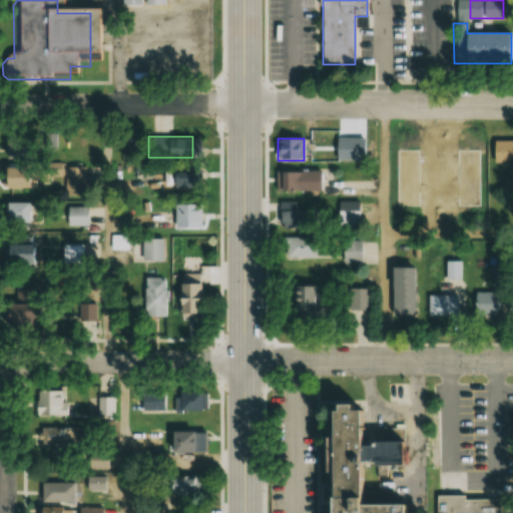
[(491,162),(512,161),(512,138),(491,139),(491,162)]
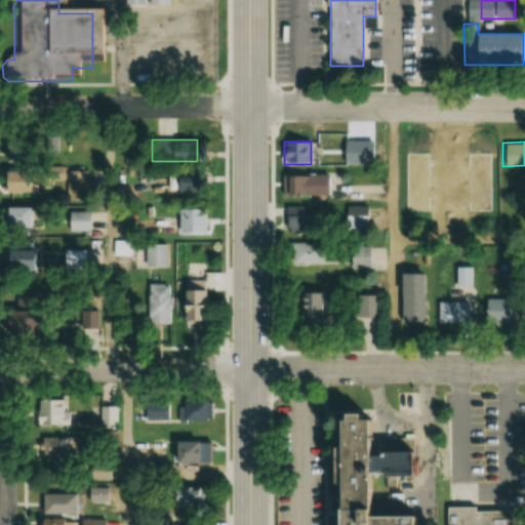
[(5,161),(17,161),(17,148),(5,148),(5,161)]
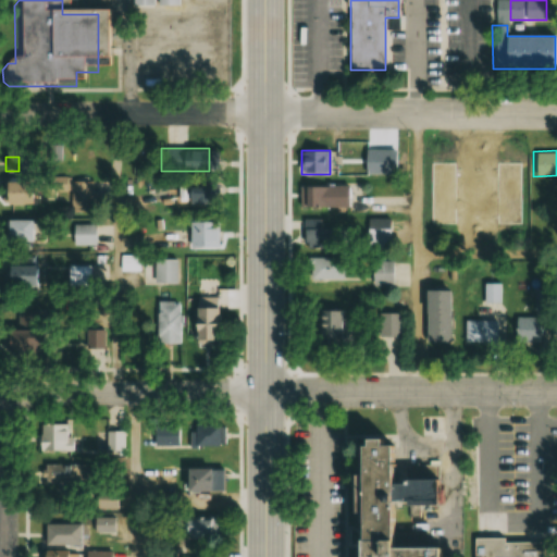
[(458,187),(481,187),(481,165),(458,165),(458,187)]
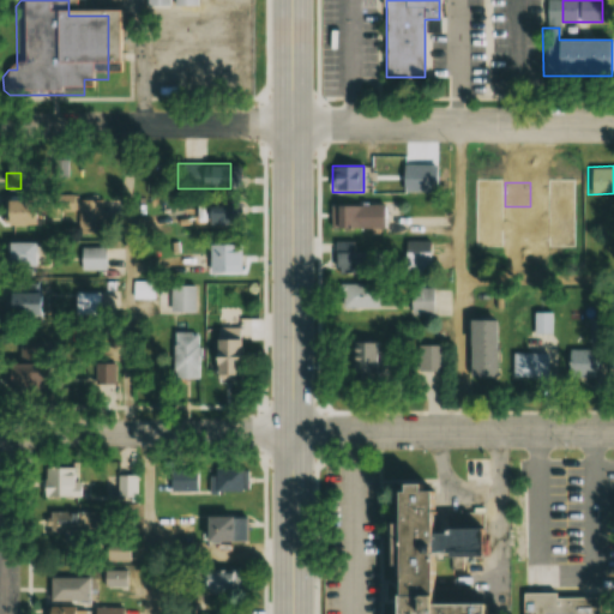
[(103,196),(46,197),(46,211),(78,211),(78,234),(103,234),(103,196)]
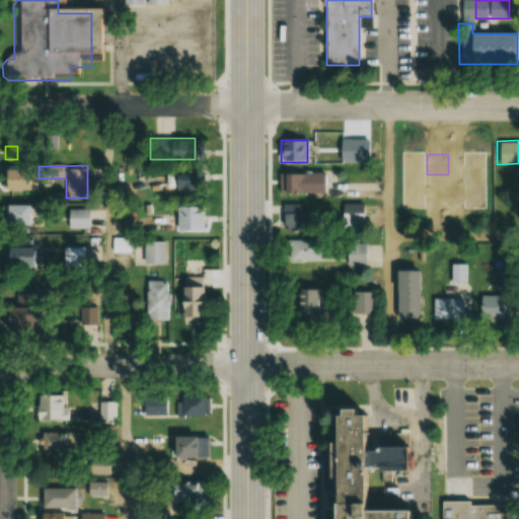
[(1,168),(1,190),(32,190),(32,168),(1,168)]
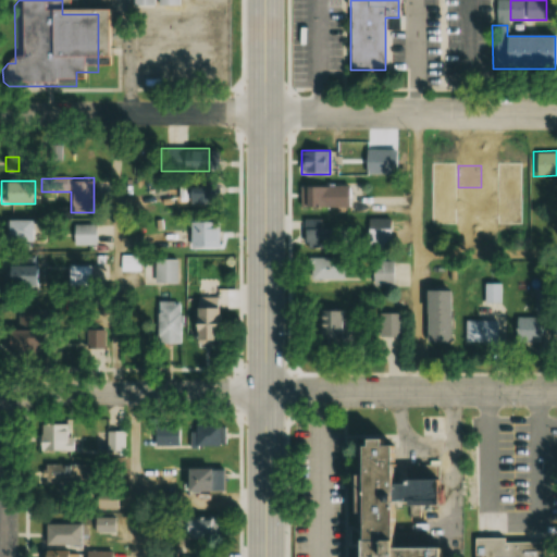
[(211,186),(178,186),(178,203),(211,203),(211,186)]
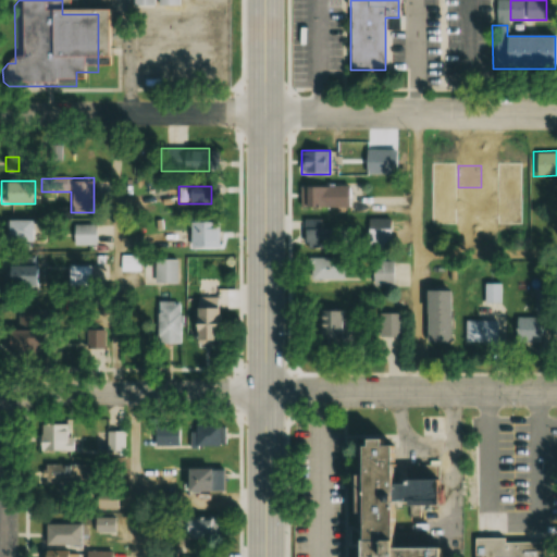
[(301,187),(301,208),(346,208),(346,187),(301,187)]
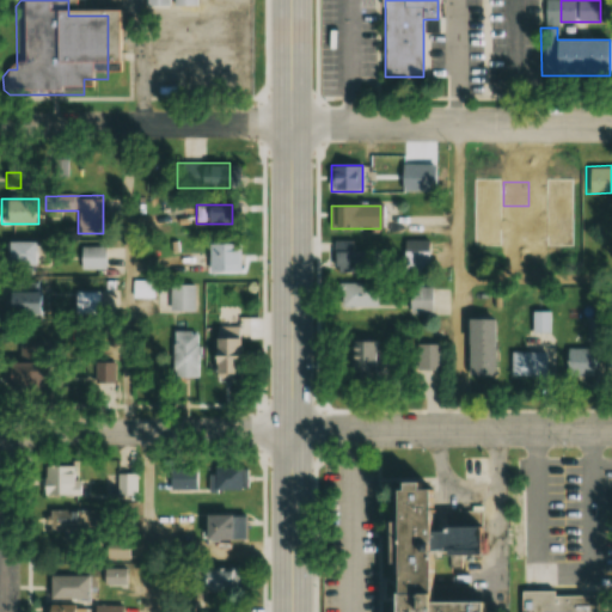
[(31,265),(31,242),(4,242),(5,265),(31,265)]
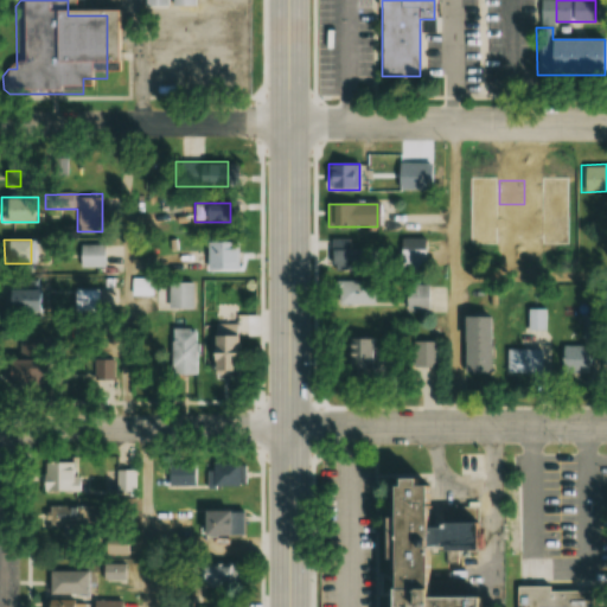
[(356,240),(331,240),(331,267),(356,267),(356,240)]
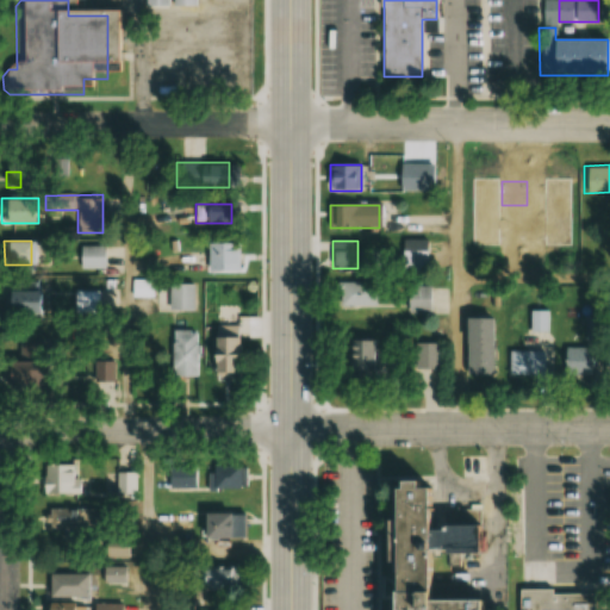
[(182,271),(242,271),(242,242),(206,242),(206,251),(182,251),(182,271)]
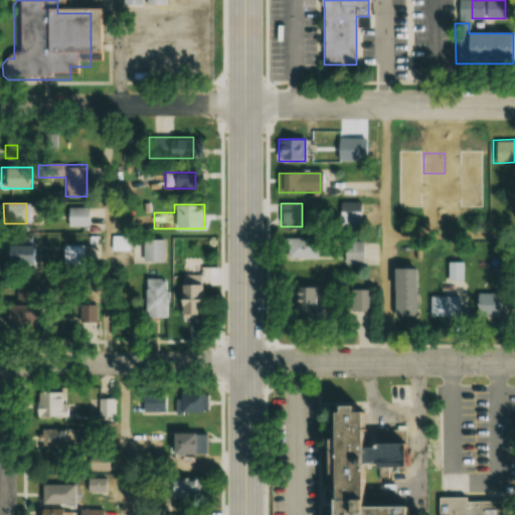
[(65,226),(89,226),(89,207),(65,207),(65,226)]
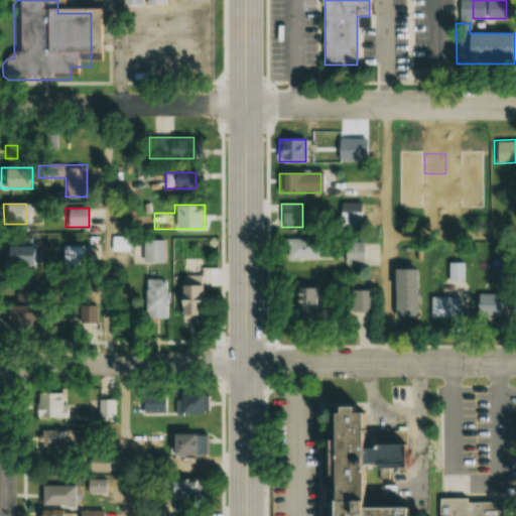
[(33,264),(33,238),(2,238),(2,264),(33,264)]
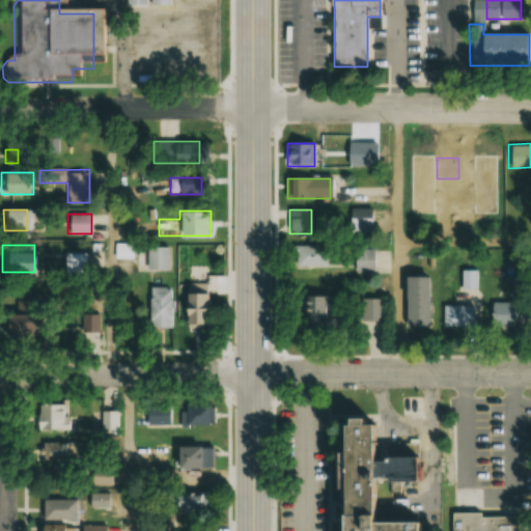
[(325,246),(292,246),(292,267),(325,267),(325,246)]
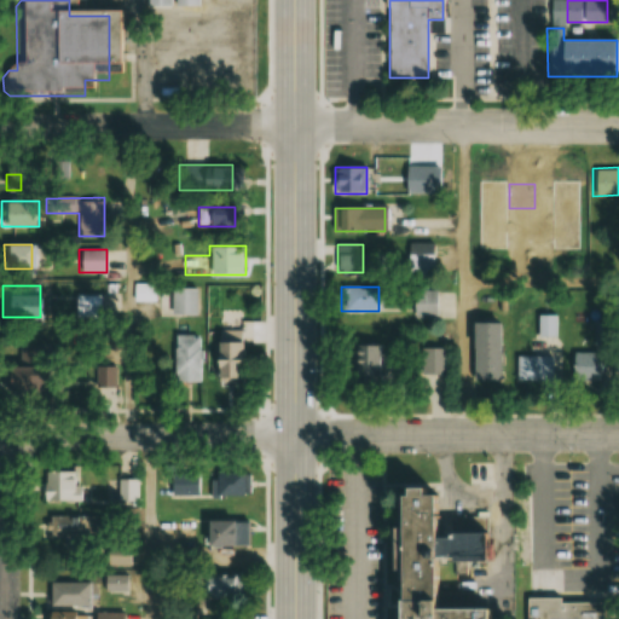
[(196,316),(196,288),(171,288),(171,316),(196,316)]
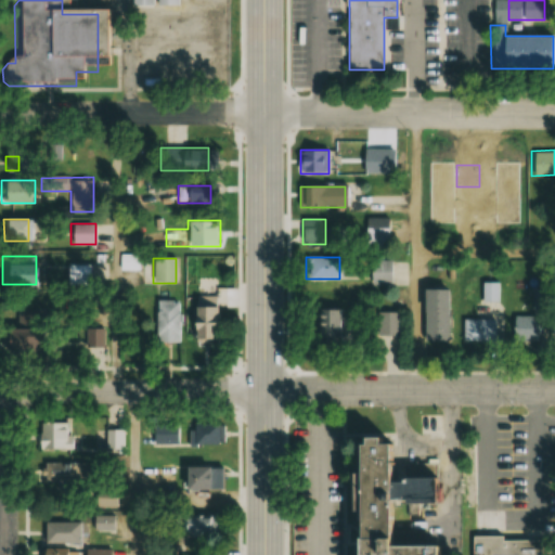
[(391,260),(370,260),(370,284),(391,284),(391,260)]
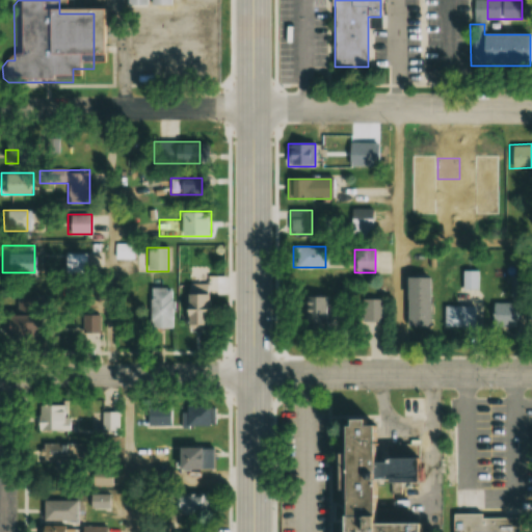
[(63,272),(88,272),(88,253),(63,253),(63,272)]
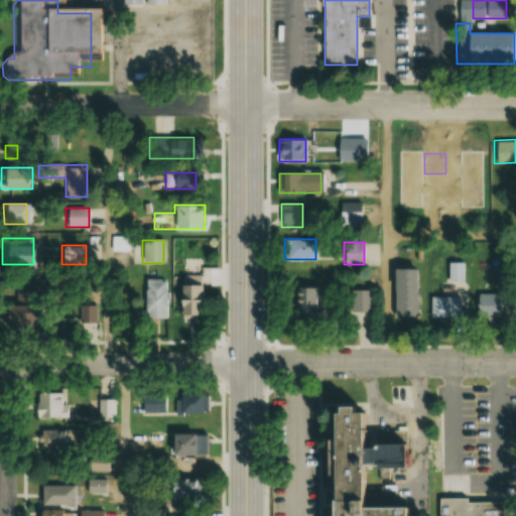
[(461,279),(461,272),(453,272),(453,268),(459,268),(459,263),(448,263),(448,279),(461,279)]
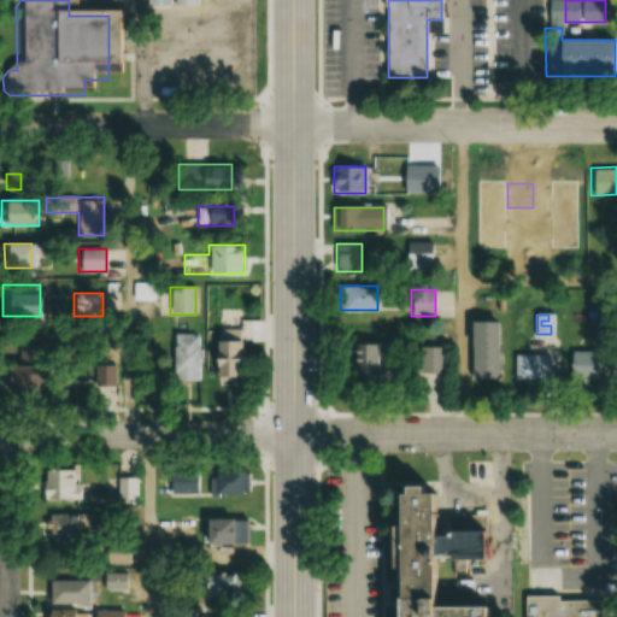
[(172,381),(199,381),(199,334),(172,334),(172,381)]
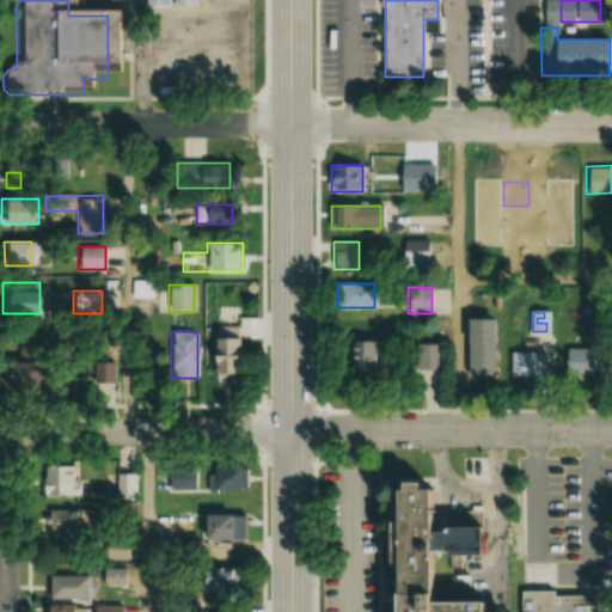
[(239,378),(239,338),(212,338),(212,378),(239,378)]
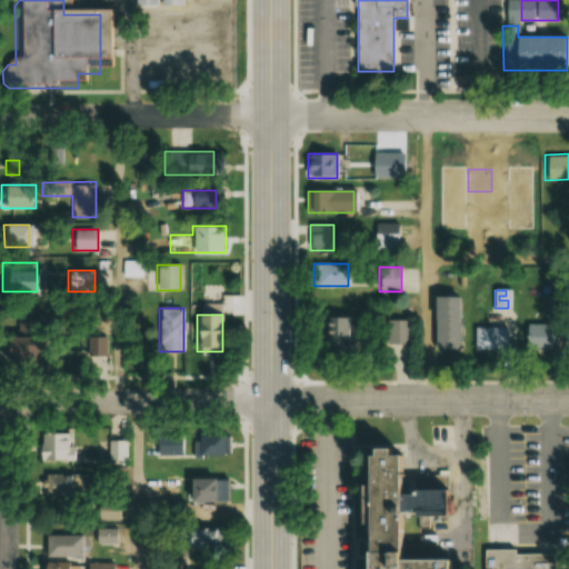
[(15,336),(3,336),(3,362),(42,362),(42,318),(15,318),(15,336)]
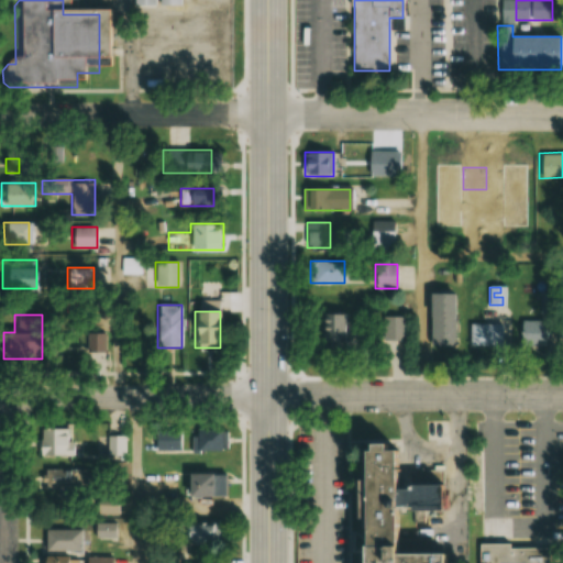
[(346,351),(346,315),(319,315),(319,351),(346,351)]
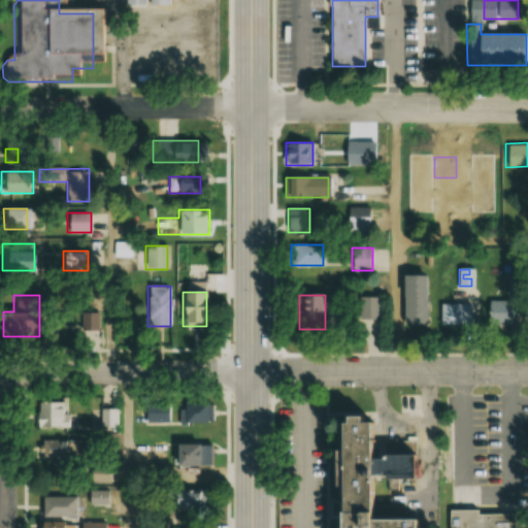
[(512,301),(486,301),(486,325),(512,325),(512,301)]
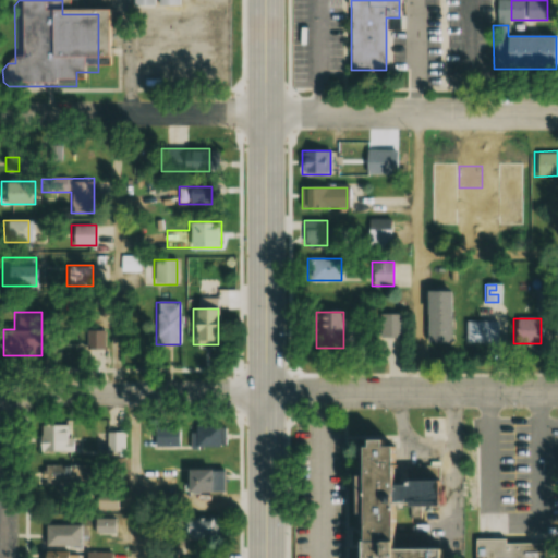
[(497,319),(464,319),(464,343),(497,343),(497,319)]
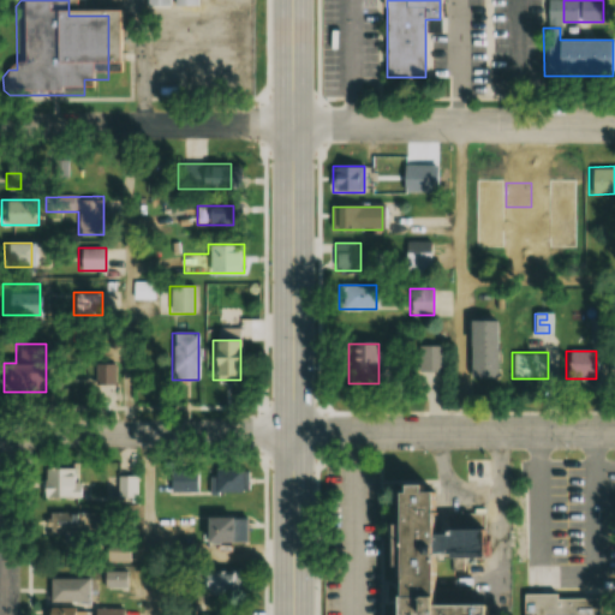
[(112,390),(115,366),(102,364),(99,388),(112,390)]
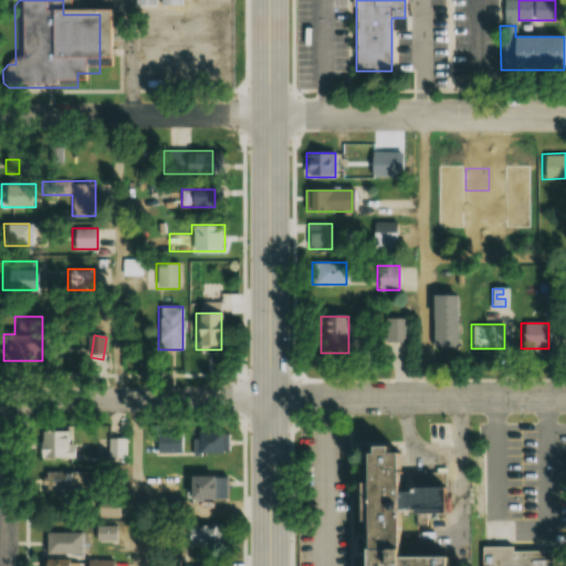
[(75,459),(75,430),(39,430),(39,459),(75,459)]
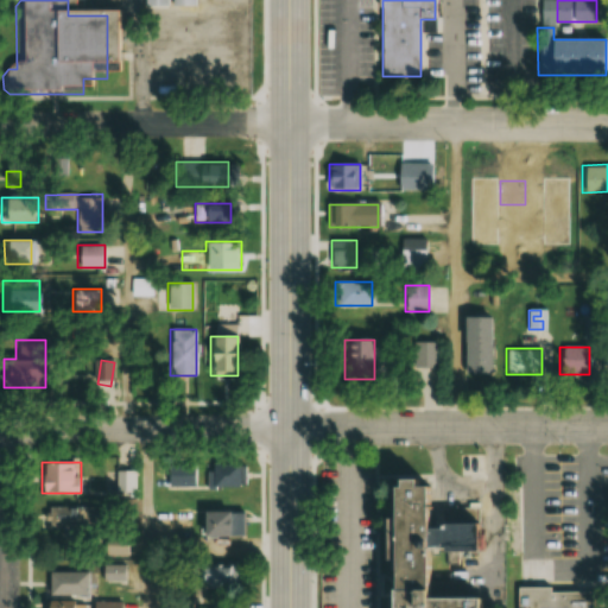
[(166,488),(245,488),(244,464),(166,464),(166,488)]
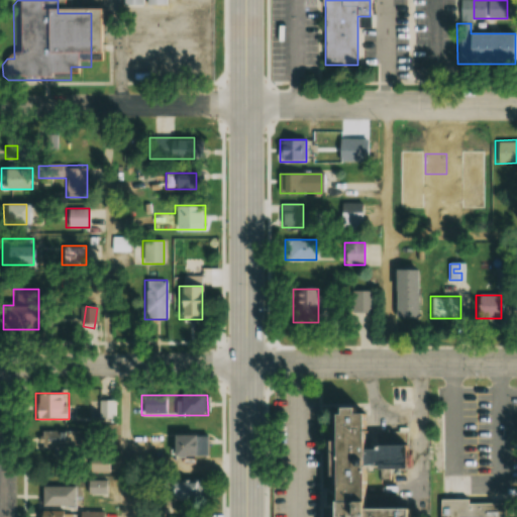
[(99,420),(116,420),(116,400),(99,400),(99,420)]
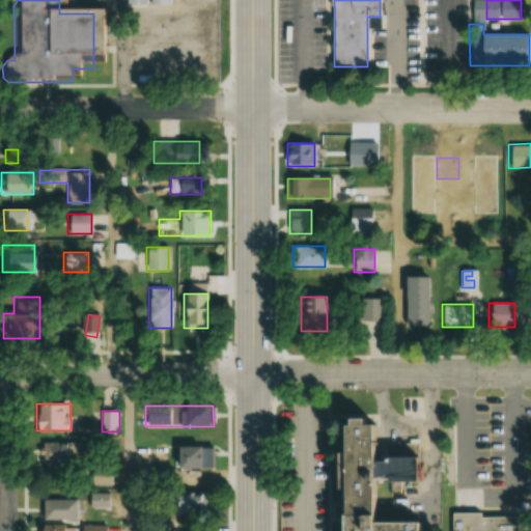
[(340,530),(411,530),(411,525),(363,525),(363,512),(369,512),(369,476),(415,476),(415,458),(370,458),(370,423),(361,423),(361,417),(345,417),(345,424),(341,424),(341,448),(335,448),(335,488),(340,488),(340,530)]
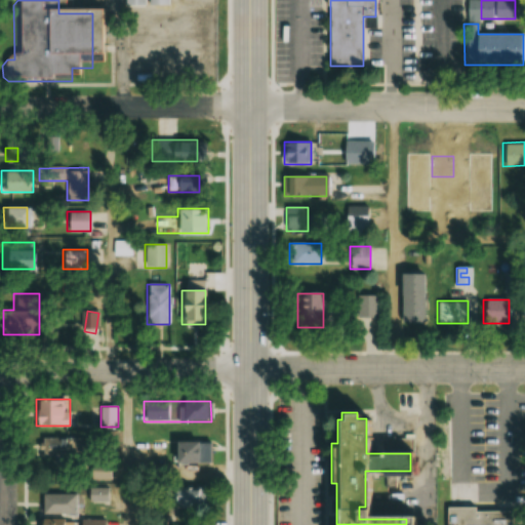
[(37,459),(80,459),(80,437),(37,438),(37,459)]
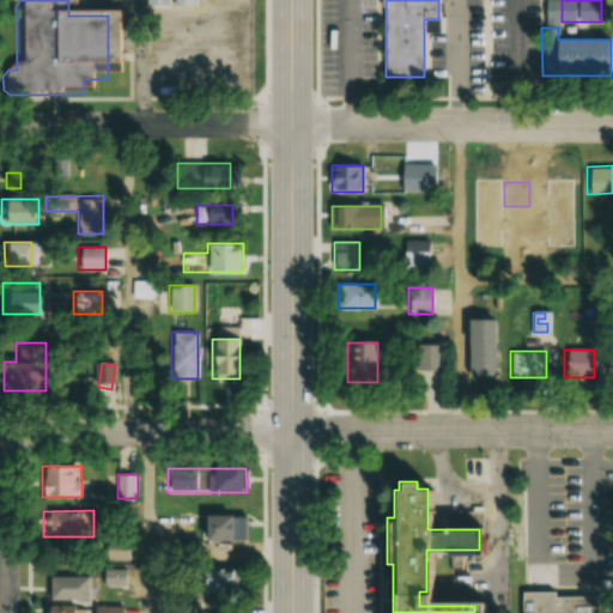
[(226,541),(226,516),(200,516),(200,541),(226,541)]
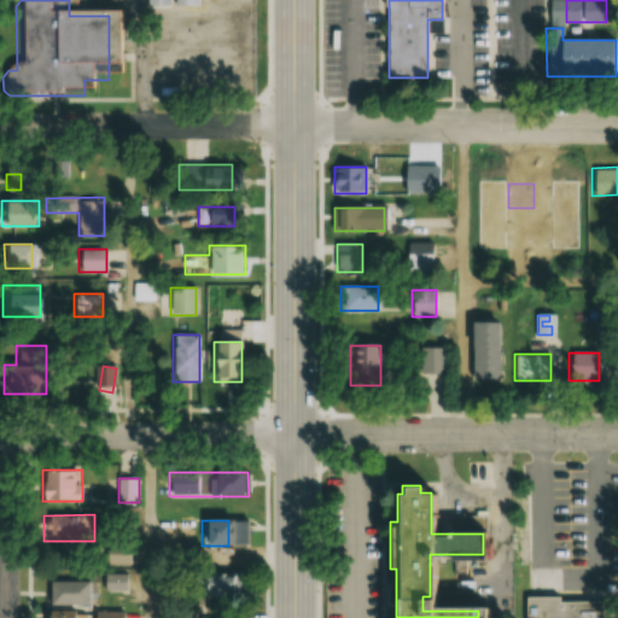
[(105,563),(129,563),(129,547),(105,547),(105,563)]
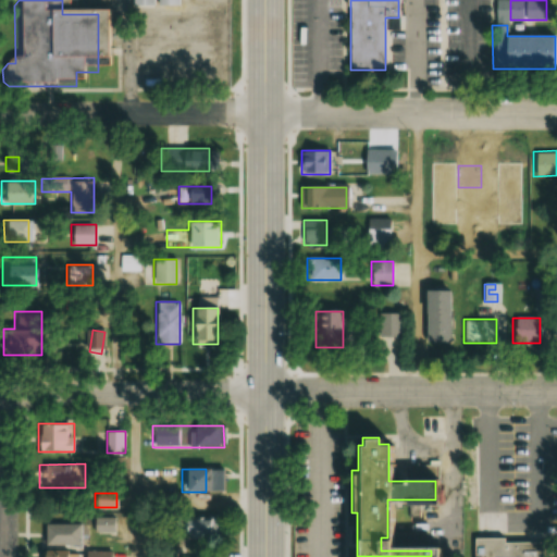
[(93,532),(114,532),(114,517),(93,518),(93,532)]
